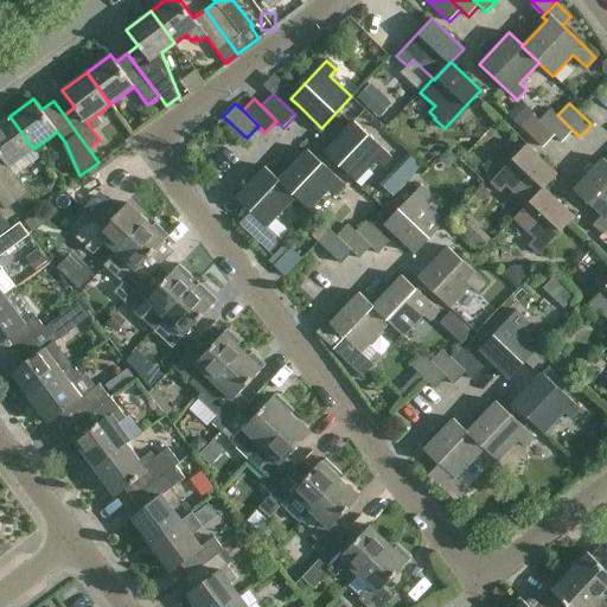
[(562,142),(573,131),(557,115),(550,109),(540,121),(555,135),(554,135),(562,142)]
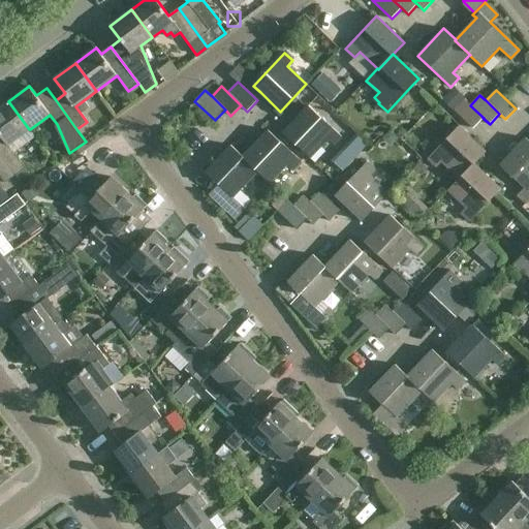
[(473,128),(483,118),(484,118),(470,105),(463,99),(454,110),(473,128)]
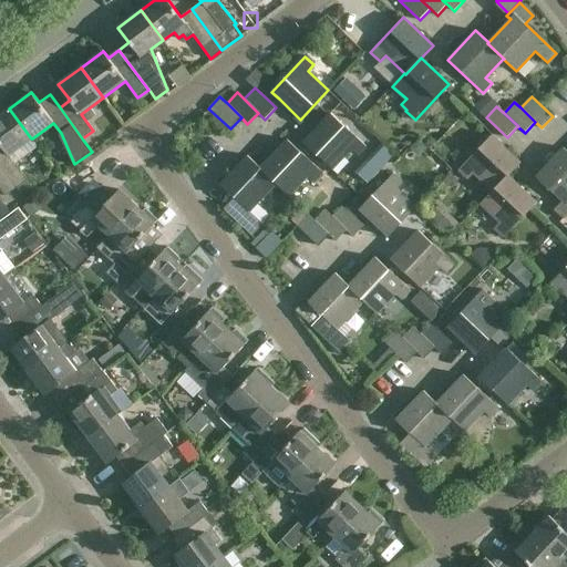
[(0,145),(3,150),(0,151),(0,165),(17,188),(28,179),(16,164),(39,147),(32,138),(31,138),(9,109),(0,114),(0,145)]
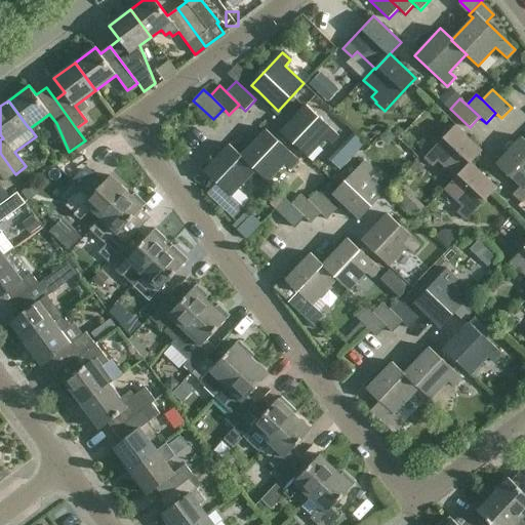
[(307,105),(298,113),(281,131),(308,157),(325,138),(330,145),(338,135),(307,105)]
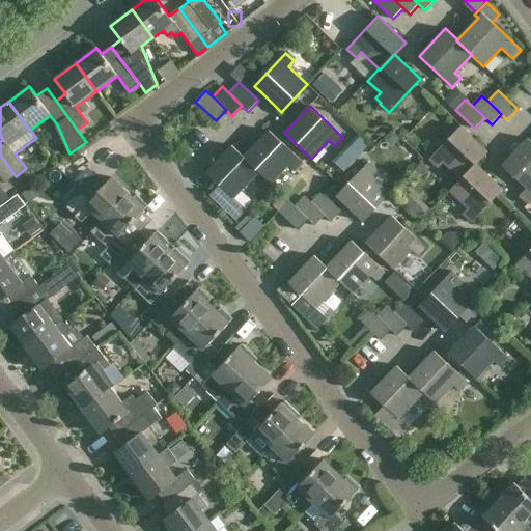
[(487,151),(476,140),(460,126),(428,159),(438,167),(443,162),(462,178),(462,179),(476,164),(487,151)]
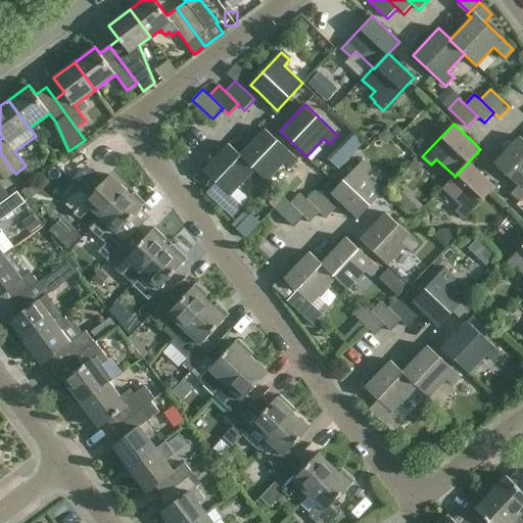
[(255,170),(254,170),(267,181),(284,163),(289,169),(297,159),(265,129),(240,154),(240,155),(255,170)]
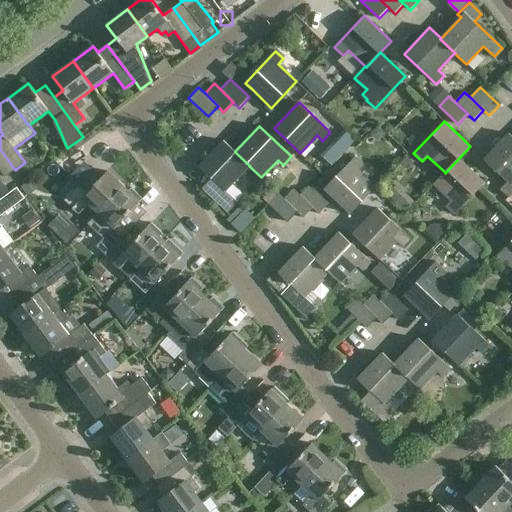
[(344,130),(339,136),(350,147),(355,141),(344,130)]
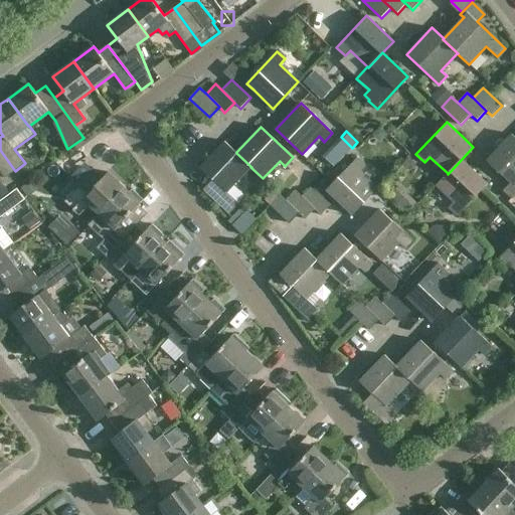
[(514,136),(512,134),(487,161),(510,182),(503,189),(512,198),(514,194),(514,136)]
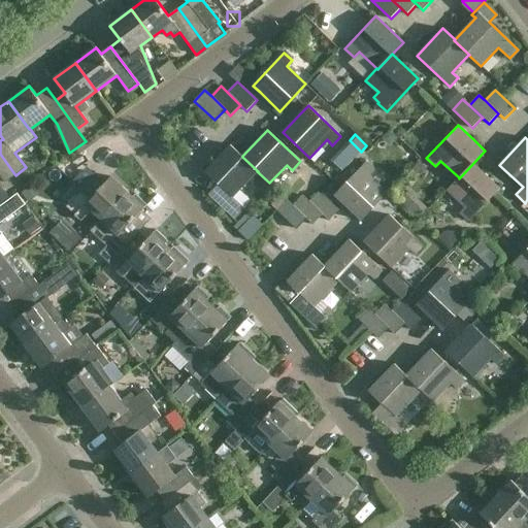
[(233,197),(257,171),(258,171),(242,157),(242,156),(231,144),(205,172),(218,184),(207,194),(213,199),(234,219),(244,208),(233,197)]
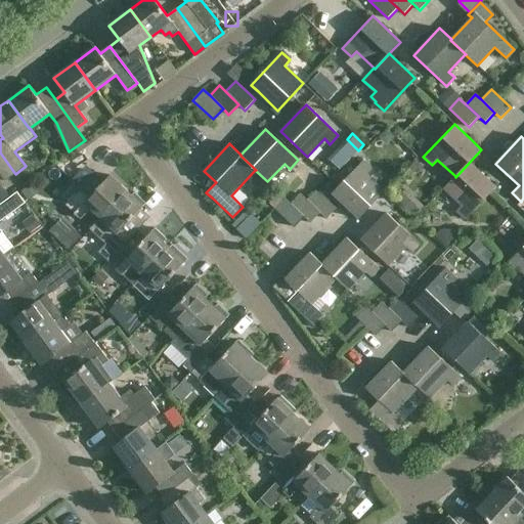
[(0,175),(4,181),(15,174),(0,153),(0,175)]
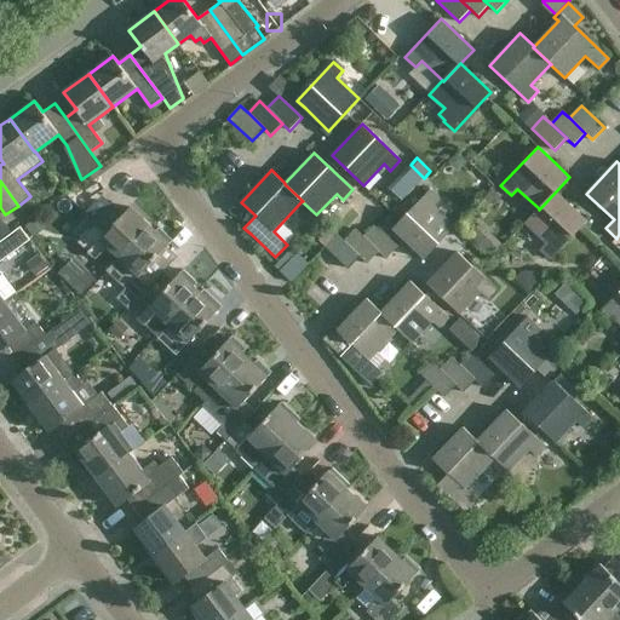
[(397,206),(403,191),(389,185),(383,200),(397,206)]
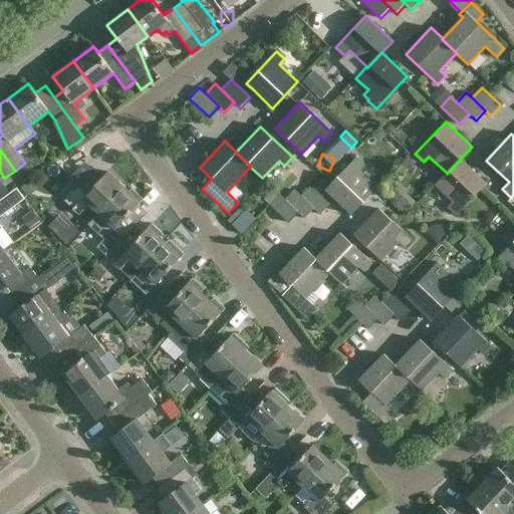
[(325,190),(333,197),(351,215),(378,187),(360,170),(365,165),(357,157),(325,190)]
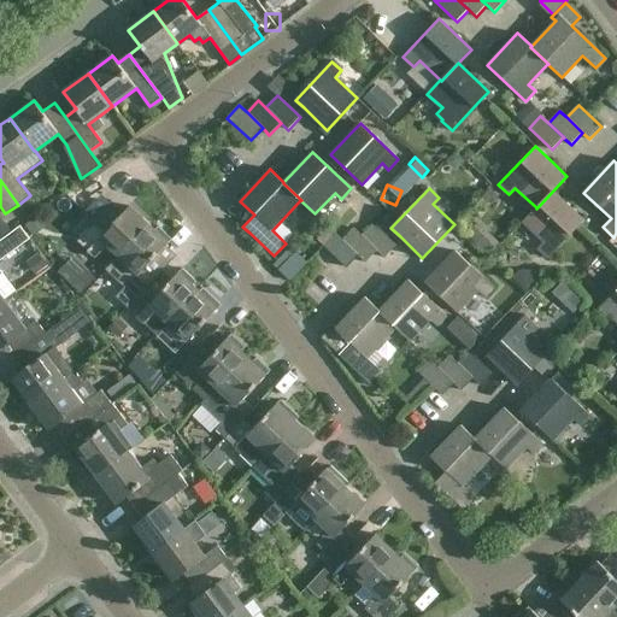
[(585,221),(553,191),(536,209),(536,207),(522,222),(544,242),(538,248),(547,258),(585,221)]
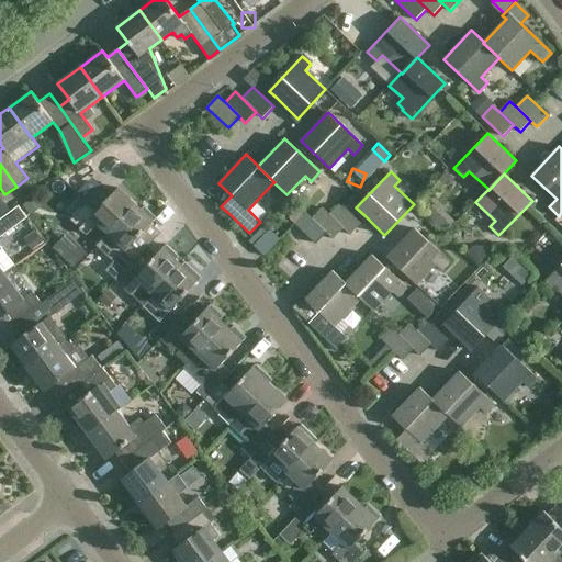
[(109,234),(136,204),(119,188),(97,211),(88,203),(98,192),(97,191),(70,220),(86,235),(98,223),(109,234)]
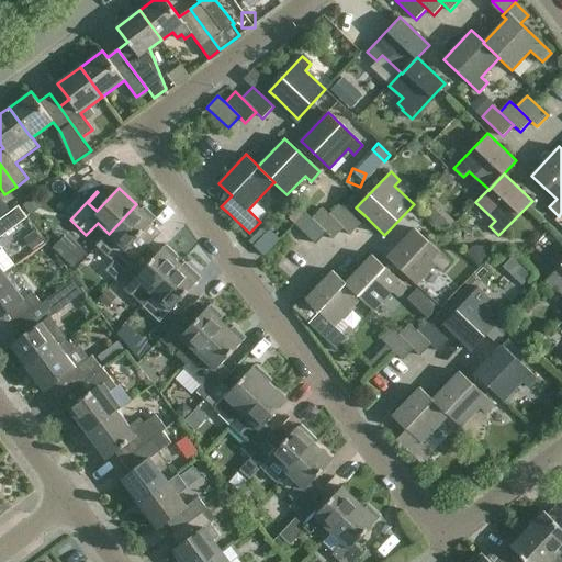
[(329,214),(344,228),(350,235),(361,223),(340,203),(329,214)]
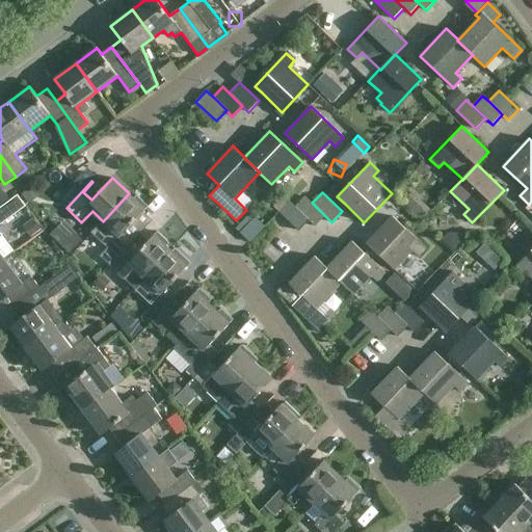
[(137,195),(134,198),(129,193),(103,221),(113,231),(103,242),(109,248),(102,257),(110,264),(109,264),(110,265),(126,248),(148,225),(147,224),(133,239),(126,232),(150,207),(137,195)]
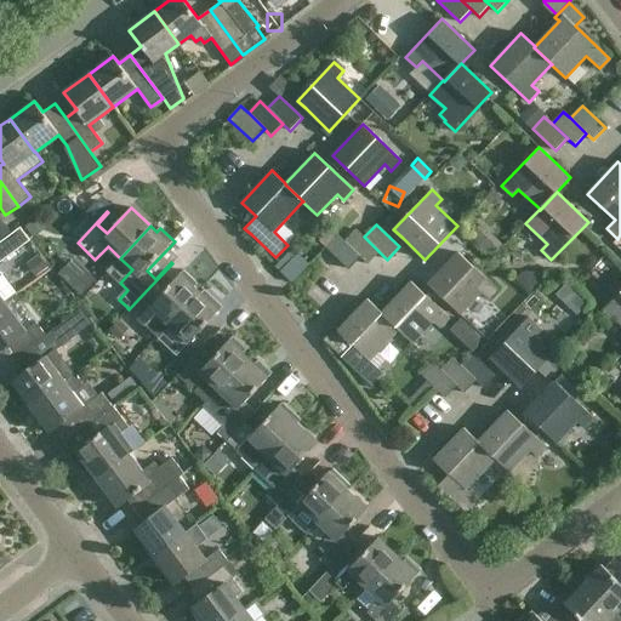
[(0,306),(5,302),(0,296),(0,262),(28,241),(18,228),(0,241),(0,306)]
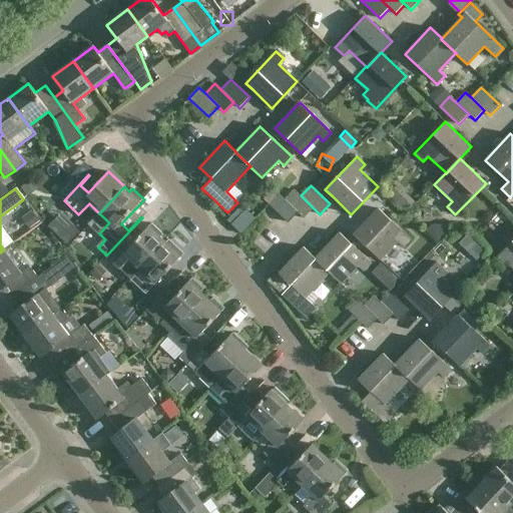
[(285,199),(298,212),(304,218),(314,208),(301,195),(295,189),(285,199)]
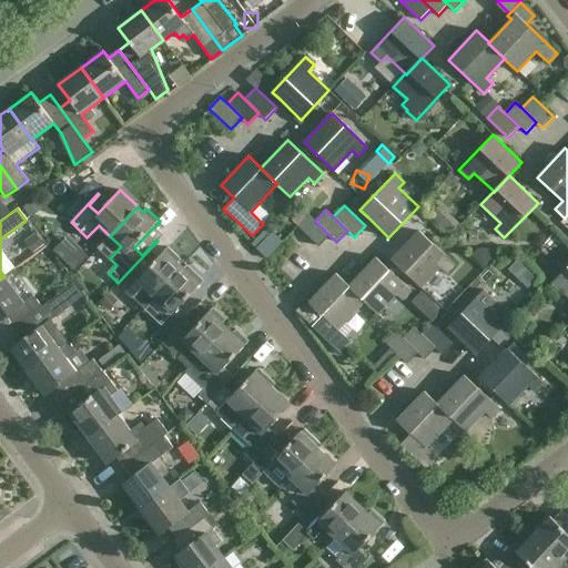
[(297,226),(318,247),(330,235),(315,221),(308,215),(297,226)]
